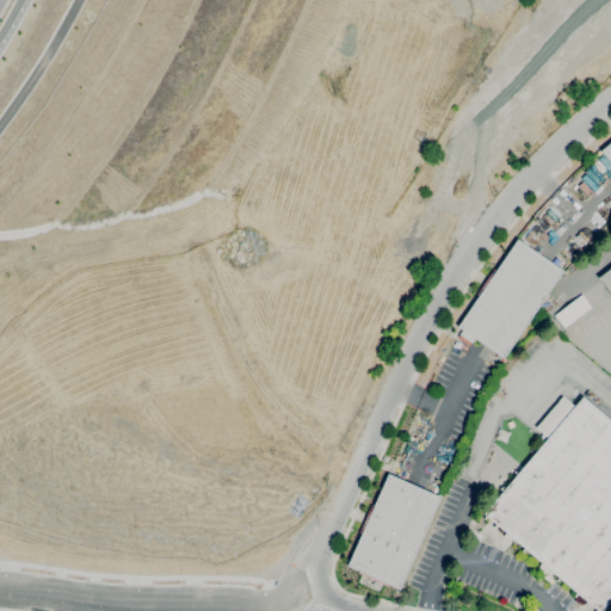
[(610,164),(600,150),(610,141),(610,164)]
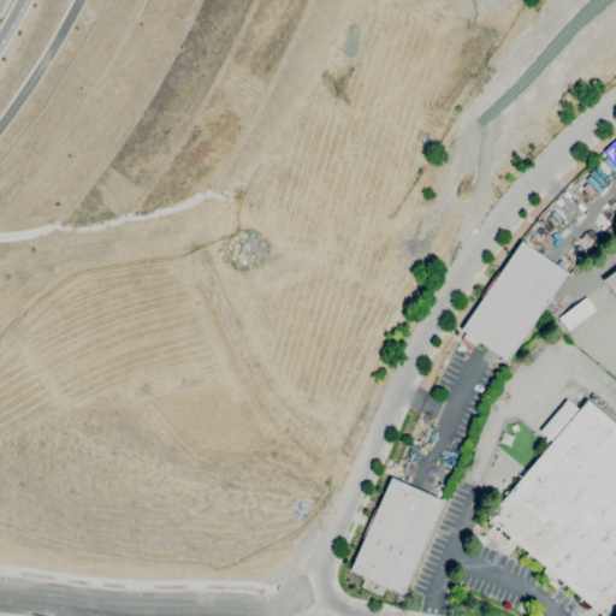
[(508,361),(461,330),(521,242),(568,273),(508,361)]
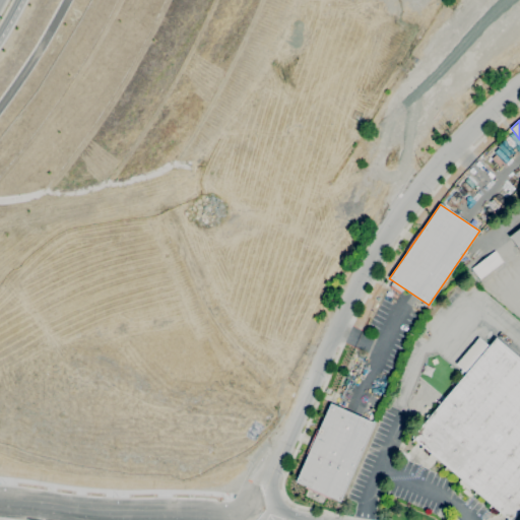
[(519,251),(509,237),(519,228),(519,251)]
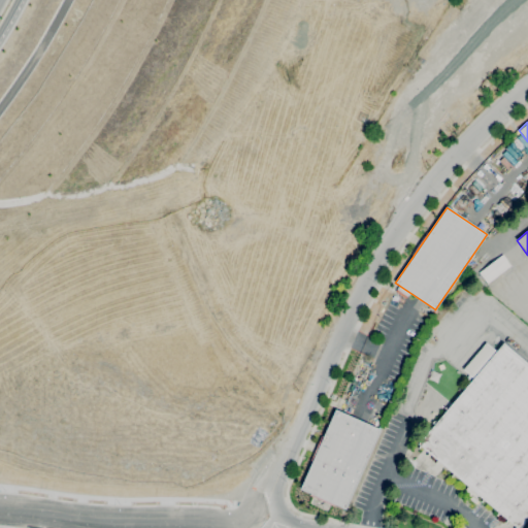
[(488,284),(480,272),(503,255),(512,265),(488,284)]
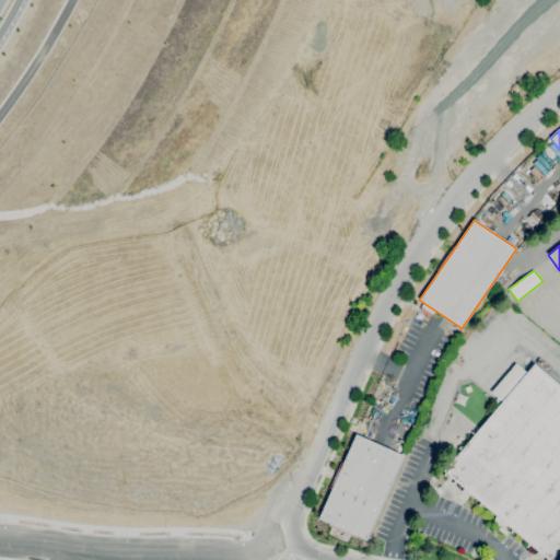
[(559,549),(550,559),(548,559),(443,470),(447,466),(499,406),(502,401),(491,392),(515,363),(526,373),(534,364),(559,386),(559,549)]
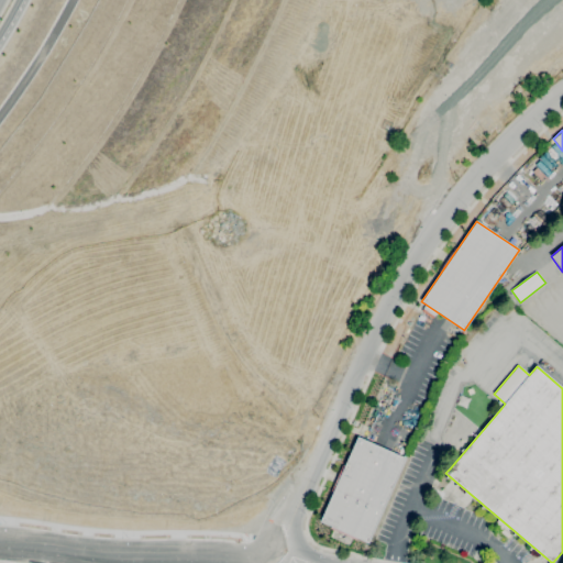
[(368,543),(320,521),(357,437),(406,457),(368,543)]
